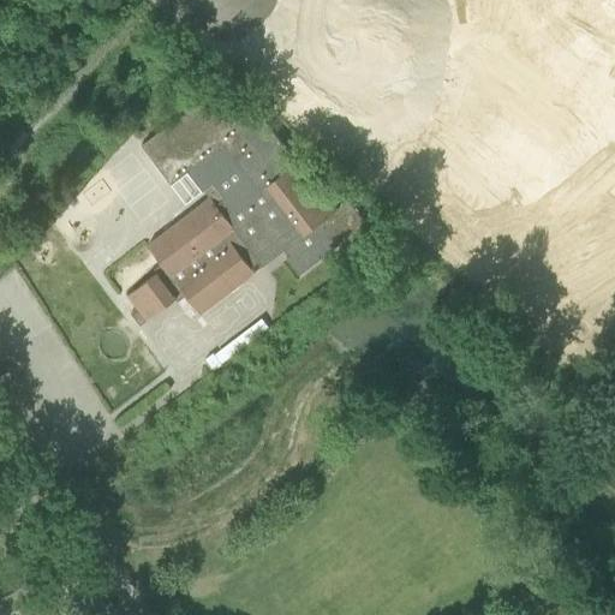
[(142,324),(165,308),(177,298),(191,316),(199,310),(202,314),(257,273),(254,269),(262,263),(264,267),(288,250),(291,255),(287,257),(300,274),(341,243),(347,251),(374,232),(350,199),(334,210),(261,113),(245,125),(218,88),(207,95),(143,144),(173,184),(224,145),(238,165),(204,189),(212,197),(149,245),(163,263),(155,270),(157,273),(129,294),(138,306),(132,312),(142,324)]
